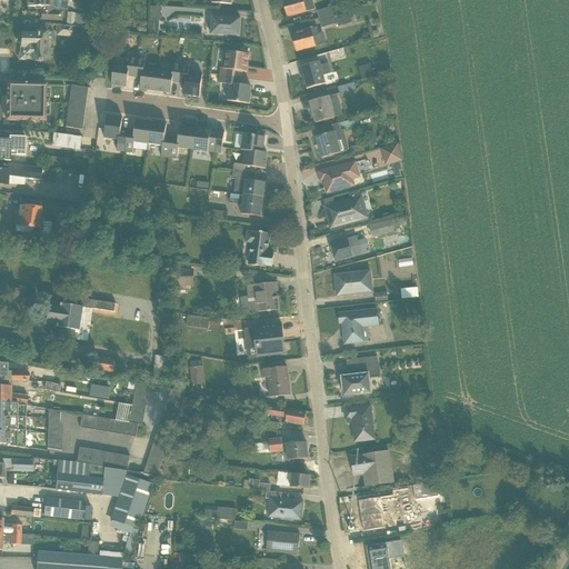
[(279,0),(283,17),(313,9),(311,0),(307,0),(301,1),(300,0),(279,0)]
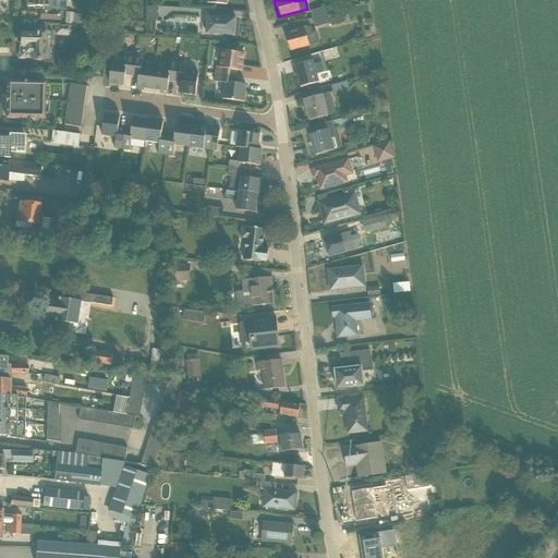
[(138,35),(148,36),(149,9),(140,8),(138,35)]
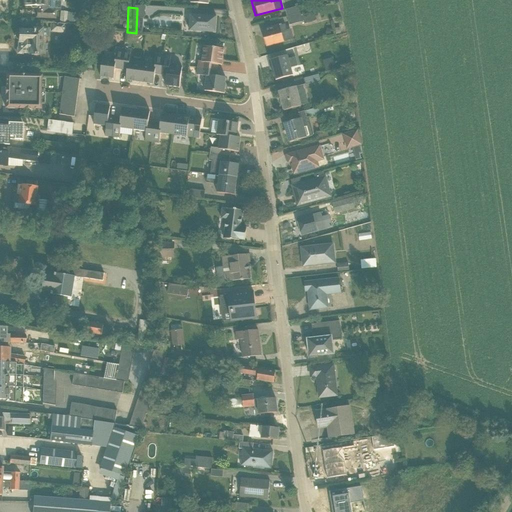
[(210,18),(188,16),(186,35),(208,38),(210,18)]
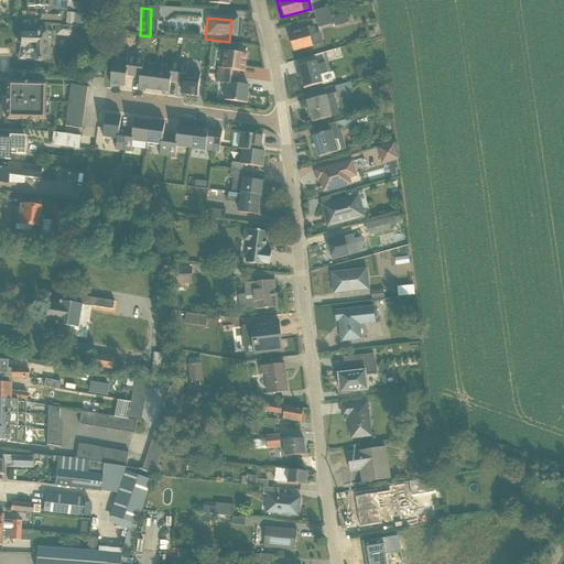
[(291,53),(321,44),(315,26),(285,34),(291,53)]
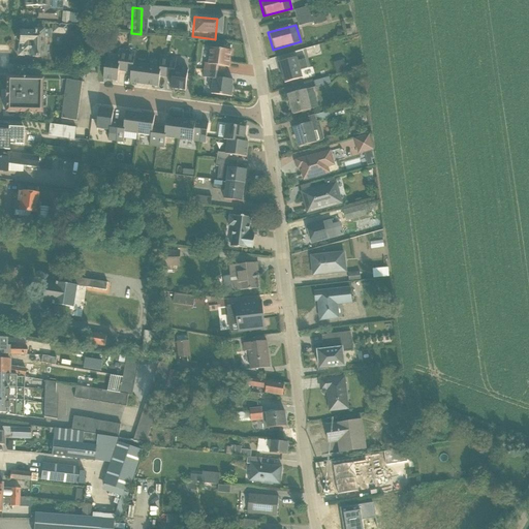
[(56,36),(56,26),(42,27),(42,36),(56,36)]
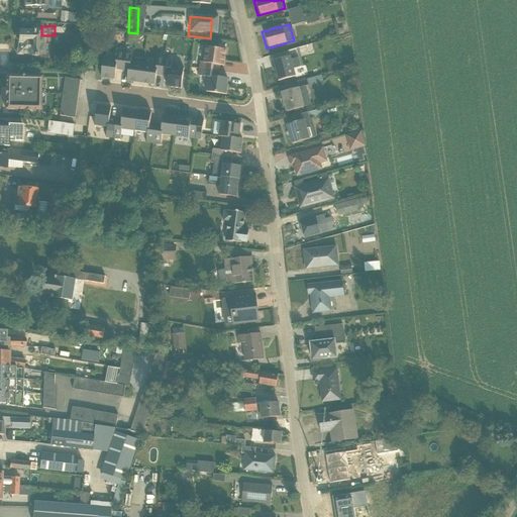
[(13,57),(38,57),(39,28),(14,27),(13,57)]
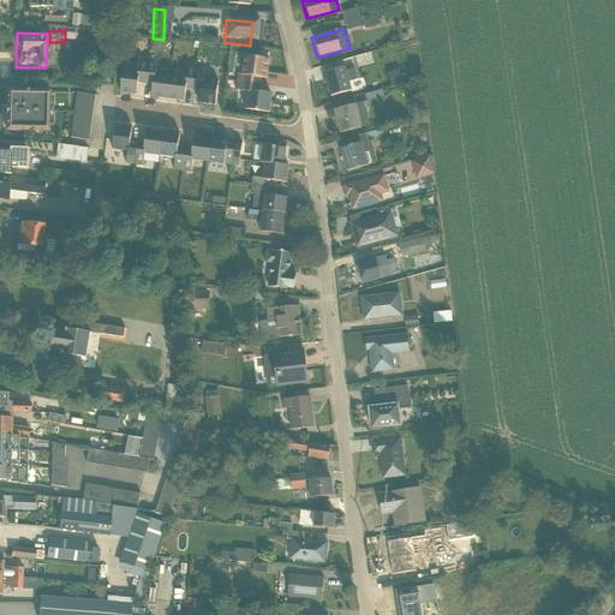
[(237,82),(264,85),(268,59),(240,55),(237,82)]
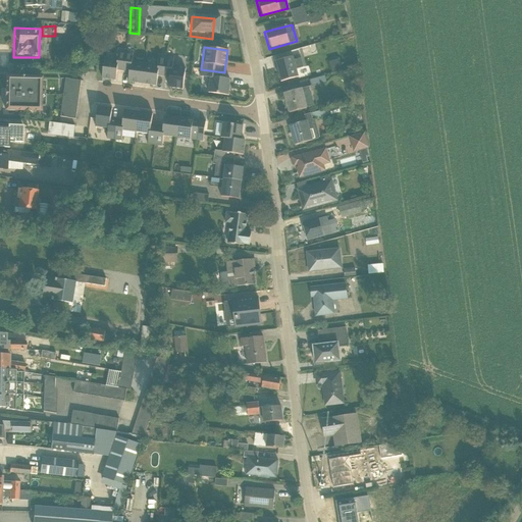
[(169,89),(184,90),(187,70),(172,68),(173,58),(167,57),(164,77),(170,79),(169,89)]
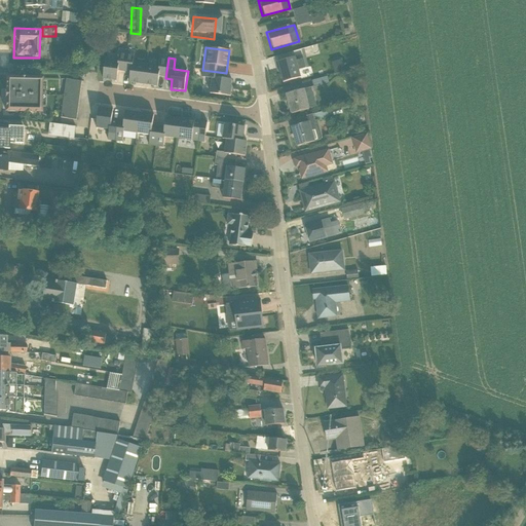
[(280,82),(299,77),(294,58),(275,63),(280,82)]
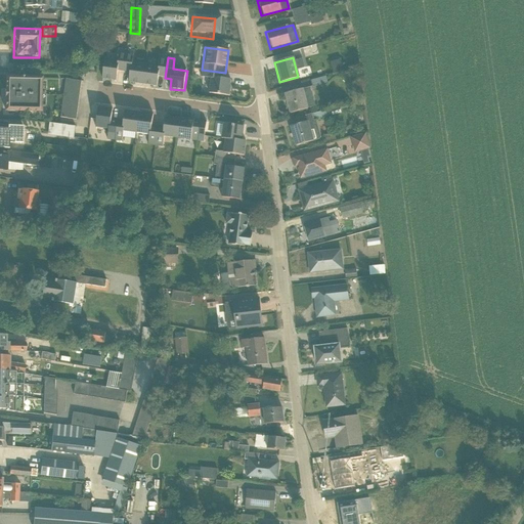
[(99,79),(114,82),(117,60),(102,58),(99,79)]
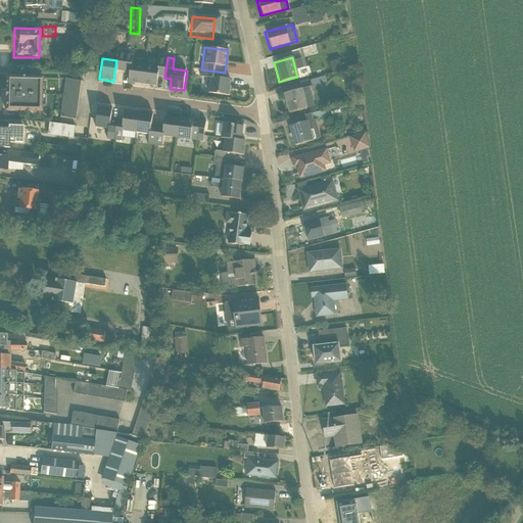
[(140,84),(143,63),(130,60),(126,82),(140,84)]
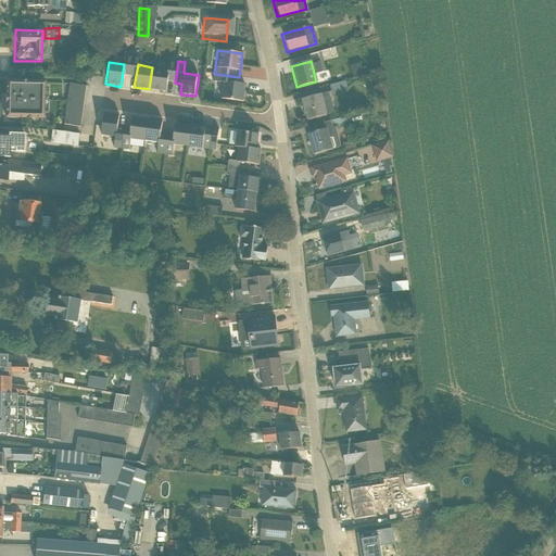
[(149,89),(165,92),(168,70),(152,67),(149,89)]
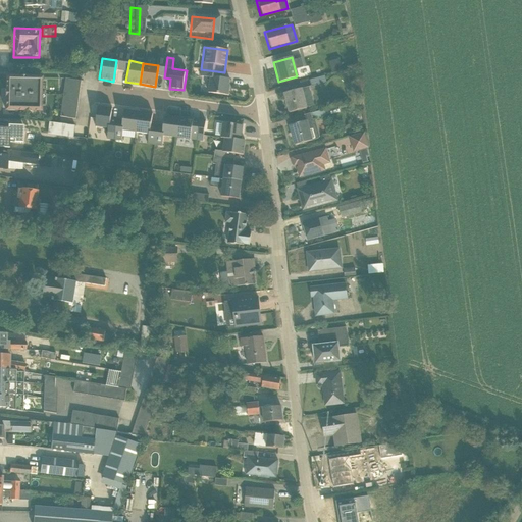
[(207,94),(227,95),(229,81),(208,79),(207,94)]
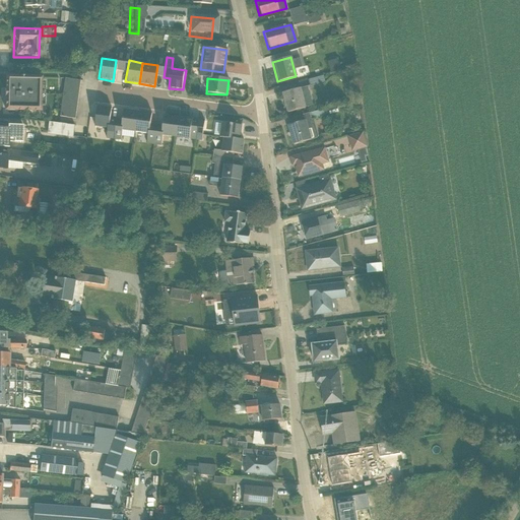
[(39,80),(4,79),(3,111),(38,112),(39,80)]
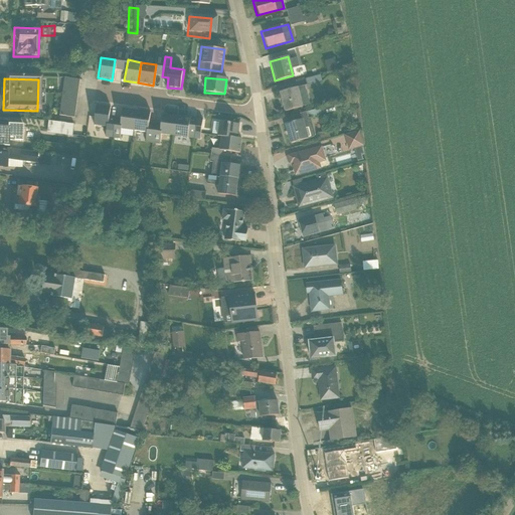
[(50,116),(68,118),(72,79),(54,78),(50,116)]
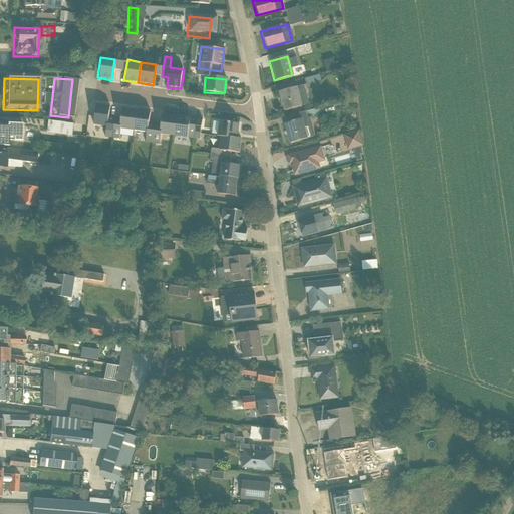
[(282,111),(308,103),(303,85),(277,93),(282,111)]
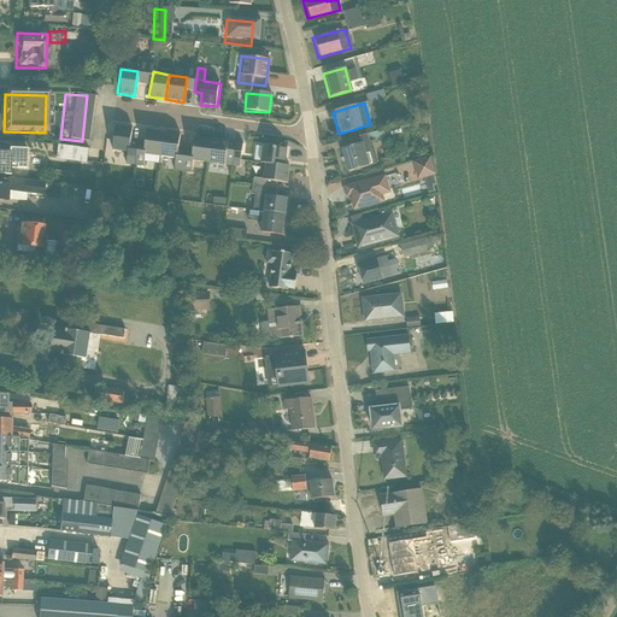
[(377,139),(377,125),(369,125),(369,130),(358,131),(358,139),(377,139)]
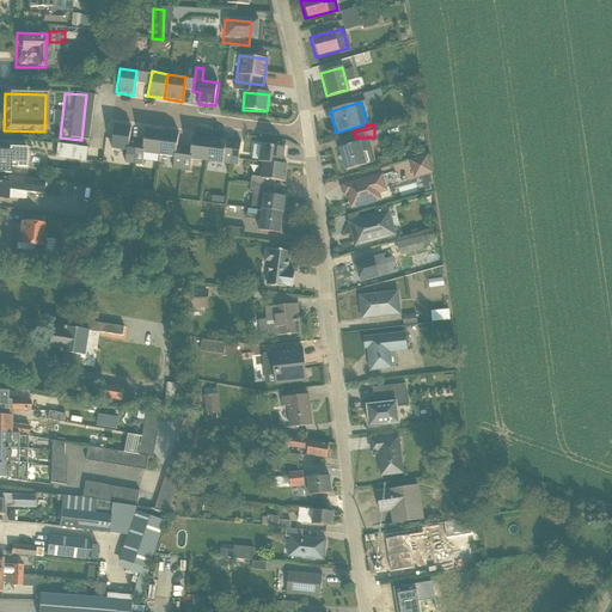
[(127,164),(135,165),(138,141),(130,140),(133,129),(116,127),(112,151),(128,153),(127,164)]
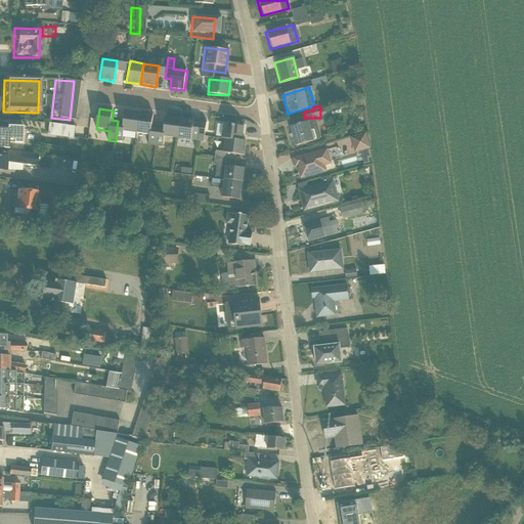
[(133,133),(136,112),(123,111),(120,131),(133,133)]
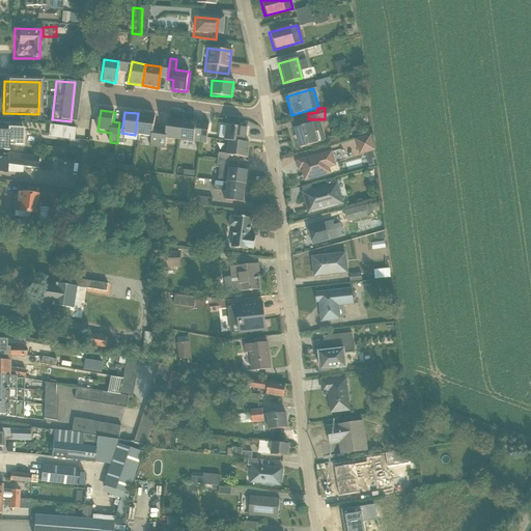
[(135,135),(149,137),(152,115),(138,113),(135,135)]
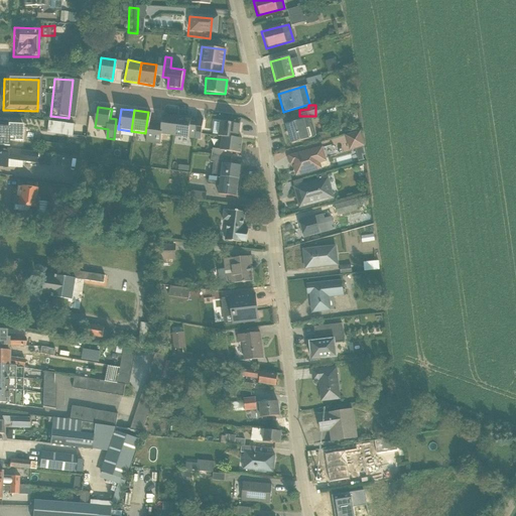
[(157,135),(170,137),(174,116),(161,114),(157,135)]
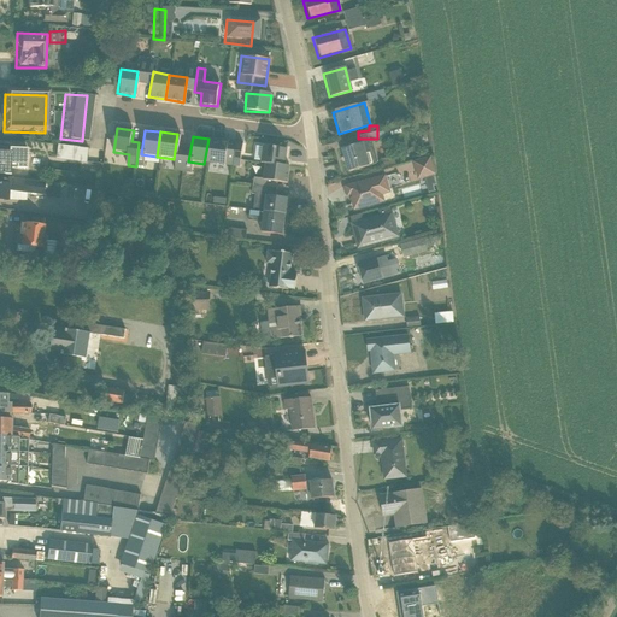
[(222,168),(227,142),(209,139),(204,164),(222,168)]
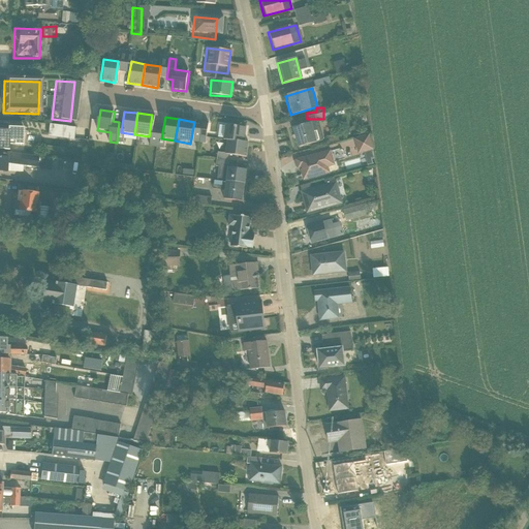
[(292,149),(322,139),(316,121),(287,130),(292,149)]
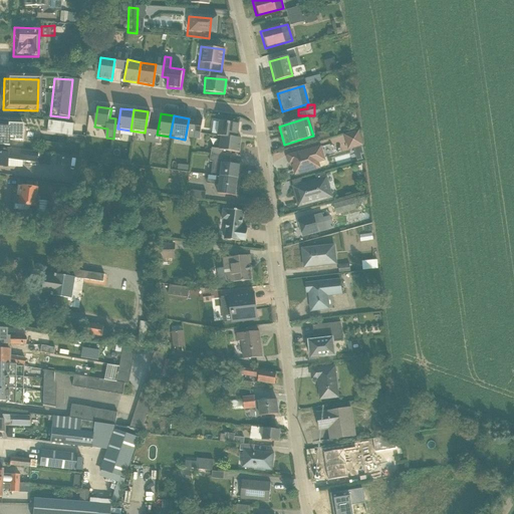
[(38,123),(37,135),(70,138),(71,127),(38,123)]
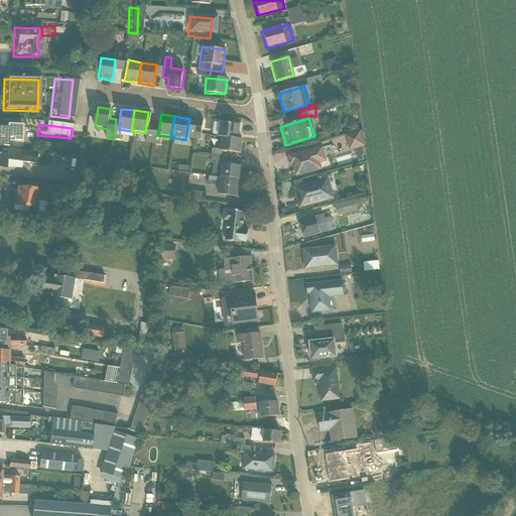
[(219,136),(241,138),(243,127),(220,124),(219,136)]
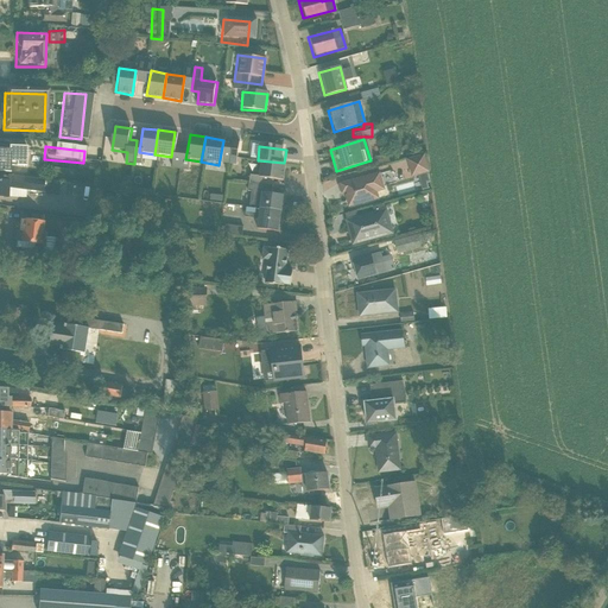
[(0,173),(8,175),(10,165),(26,166),(27,149),(7,147),(7,151),(0,150),(0,173)]
